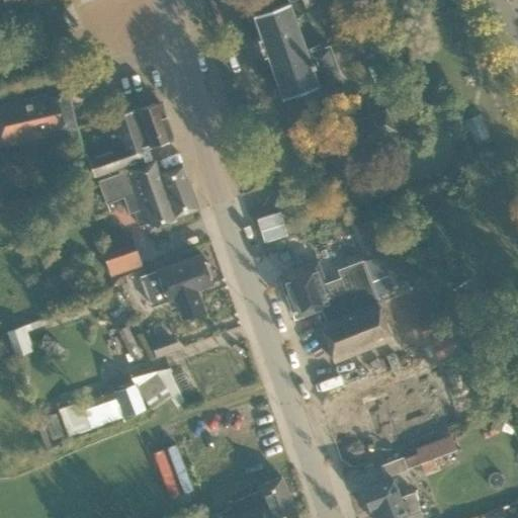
[(308,9),(306,4),(305,5),(301,0),(288,0),(289,1),(252,14),(261,37),(257,38),(263,55),(266,54),(281,96),(317,84),(320,93),(343,85),(329,45),(307,53),(293,15),(308,9)]
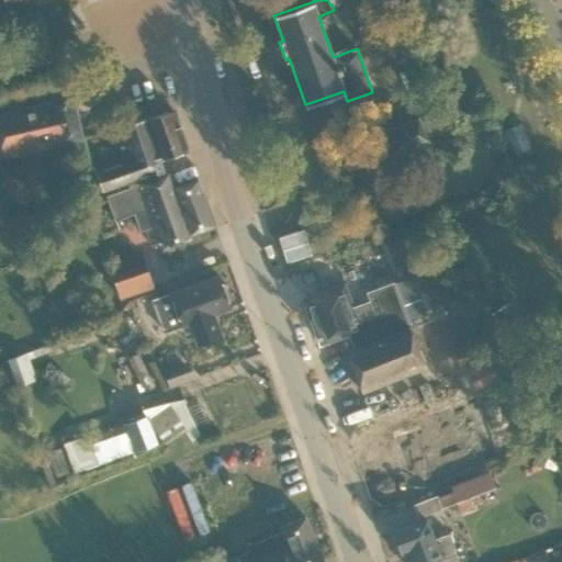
[(0,156),(81,137),(71,93),(47,100),(47,101),(0,112),(0,156)]
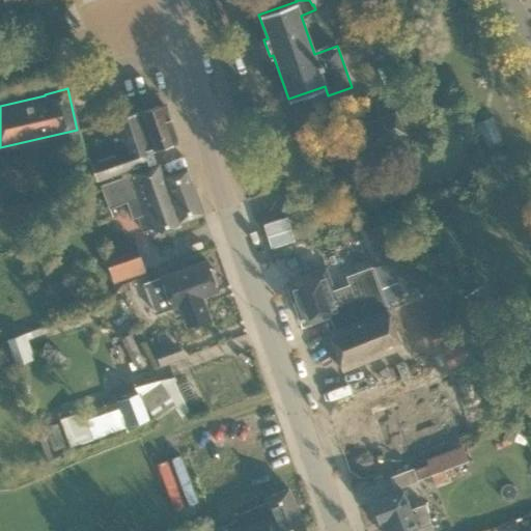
[(122,149),(88,161),(95,180),(155,161),(151,150),(178,141),(165,102),(112,120),(122,149)]
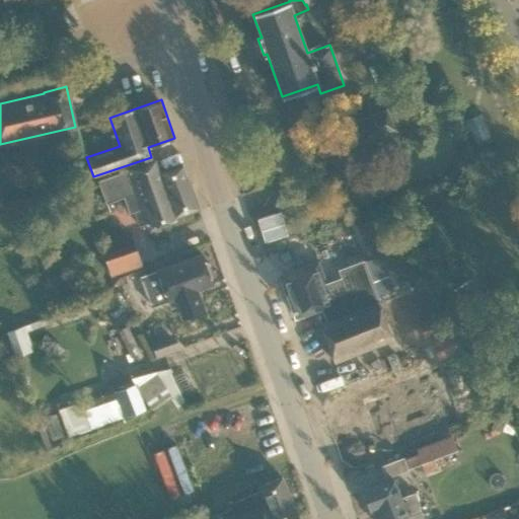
[(347,126),(356,146),(395,129),(387,108),(347,126)]
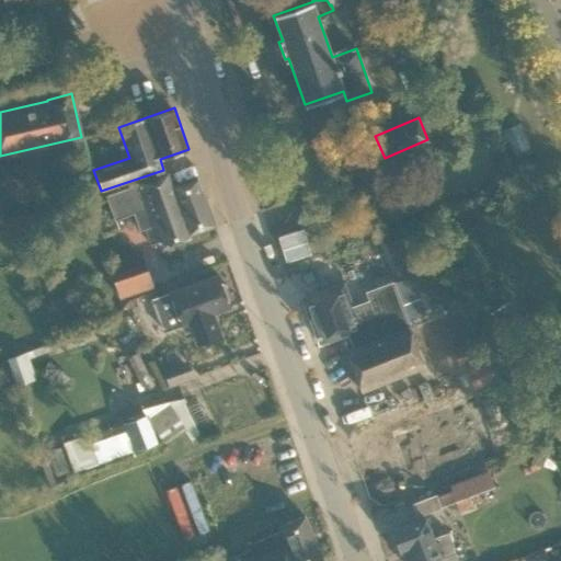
[(513,152),(529,146),(519,122),(503,129),(513,152)]
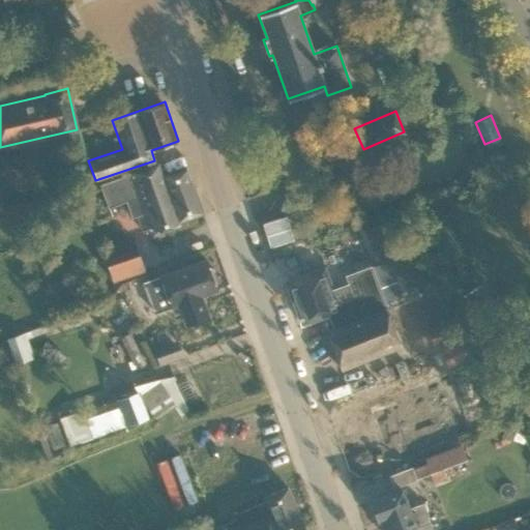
[(0,154),(0,208),(4,207),(1,198),(12,195),(1,154),(0,154)]
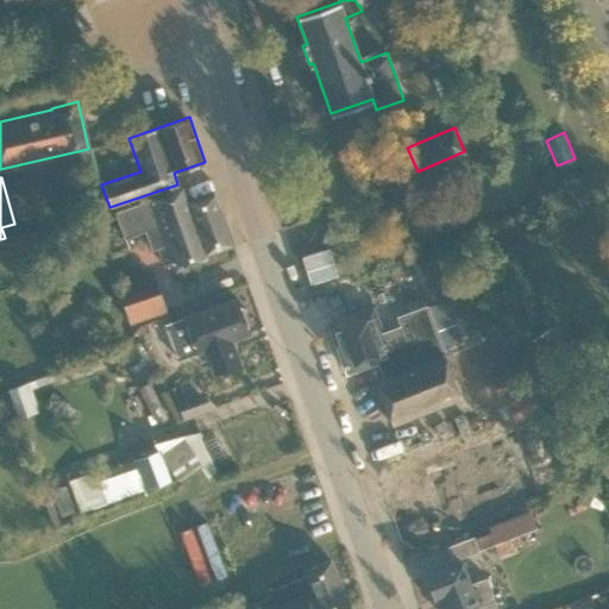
[(138,202),(114,211),(124,238),(145,230),(152,249),(157,248),(163,263),(175,259),(177,267),(206,257),(205,253),(232,244),(214,192),(187,201),(181,188),(151,199),(149,194),(137,199),(138,202)]
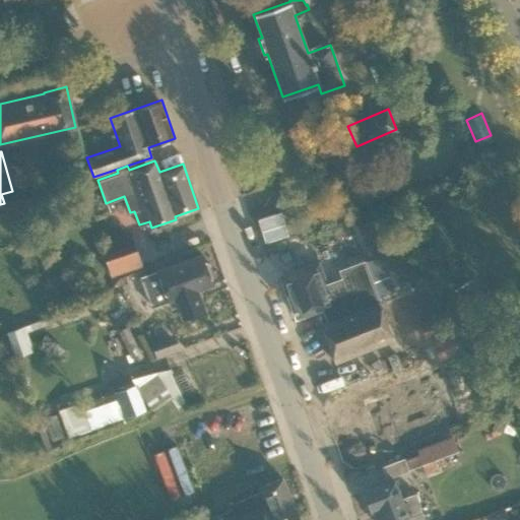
[(83,177),(81,170),(69,173),(74,190),(86,187),(83,177)]
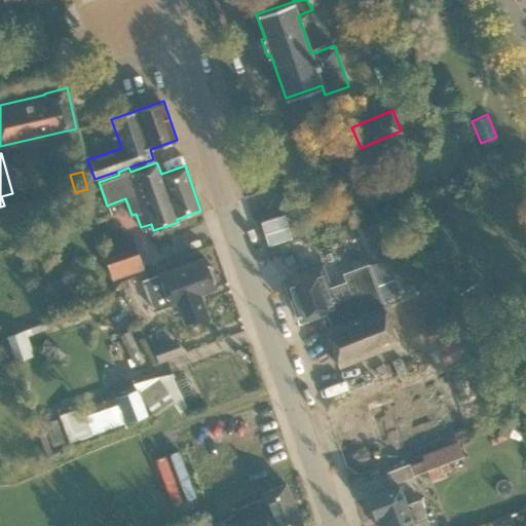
[(382,232),(378,222),(362,227),(366,238),(382,232)]
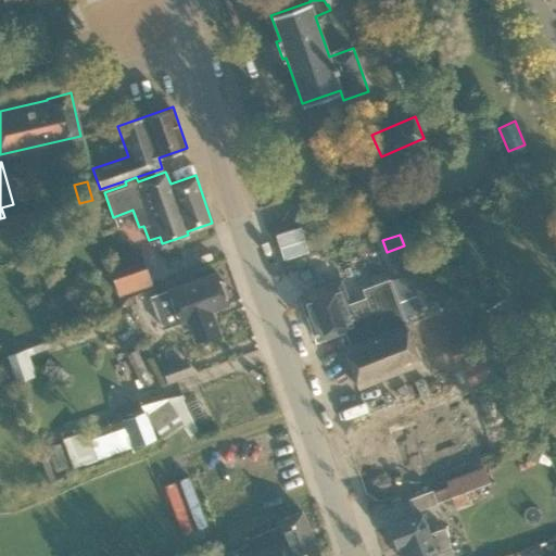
[(152,282),(140,249),(106,261),(118,294),(152,282)]
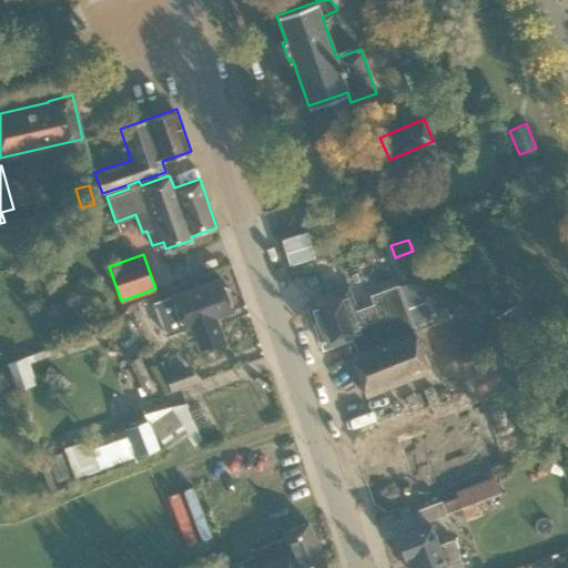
[(234,312),(222,277),(171,296),(182,328),(182,331),(191,327),(199,350),(225,341),(217,317),(234,312)]
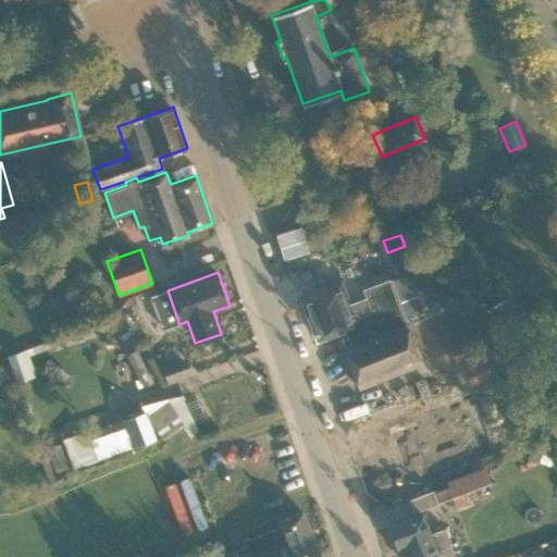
[(341,346),(358,388),(421,363),(390,280),(363,289),(367,297),(350,304),(342,282),(300,297),(318,341),(345,330),(350,343),(341,346)]
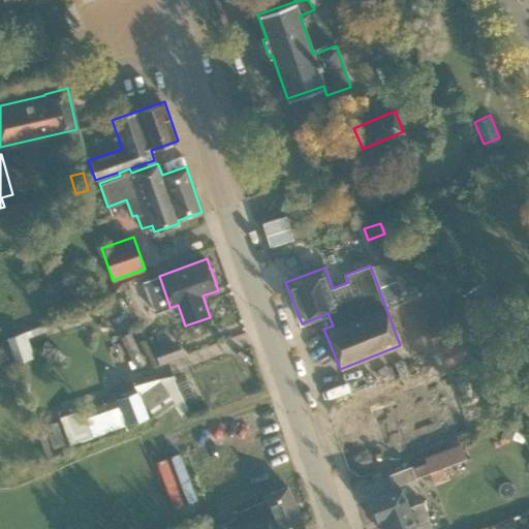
[(159,276),(142,281),(152,311),(169,306),(159,276)]
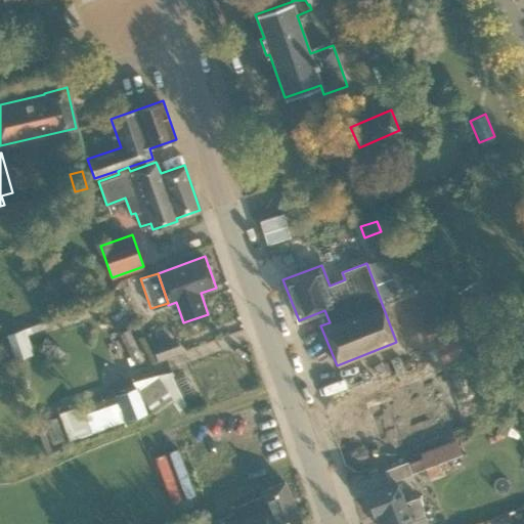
[(441,322),(424,330),(428,340),(451,331),(447,320),(441,322)]
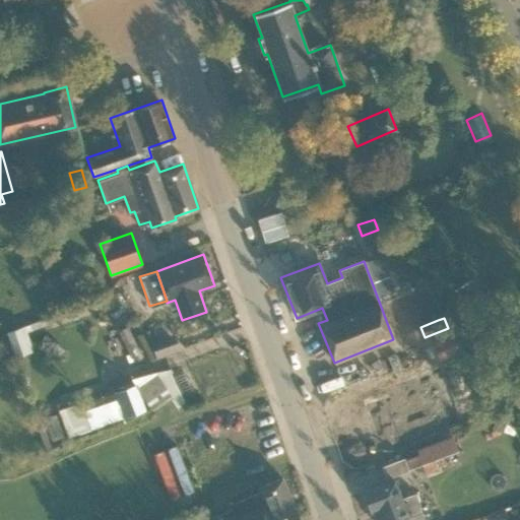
[(25,325),(7,331),(15,355),(34,350),(25,325)]
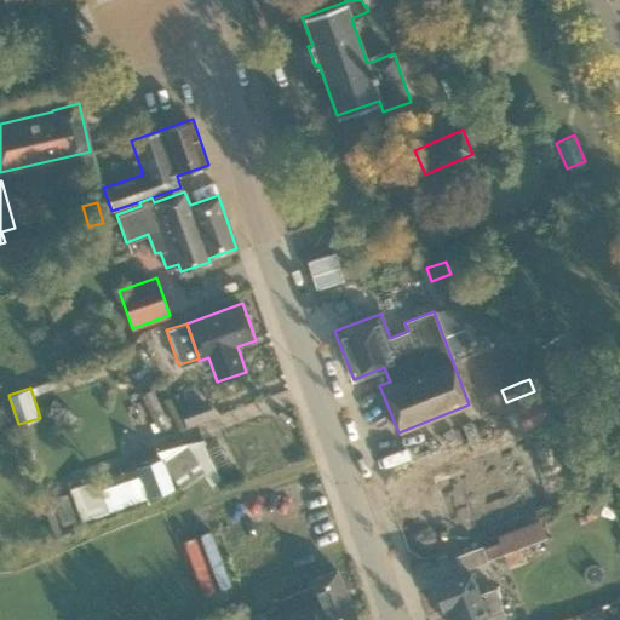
[(142,388),(133,394),(143,412),(149,408),(148,403),(150,402),(142,388)]
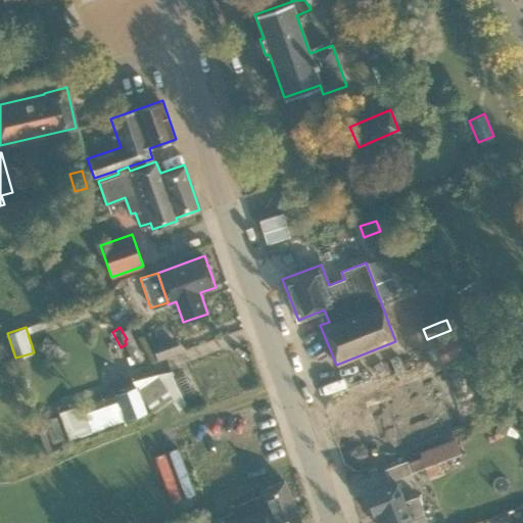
[(158,360),(180,348),(174,334),(151,344),(158,360)]
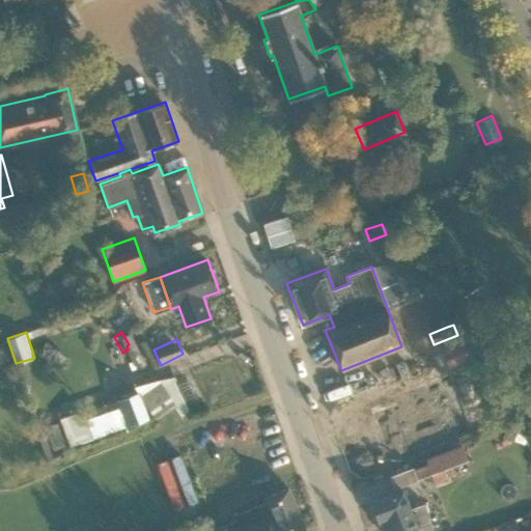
[(129,344),(127,345),(128,350),(137,368),(144,364),(133,342),(129,344)]
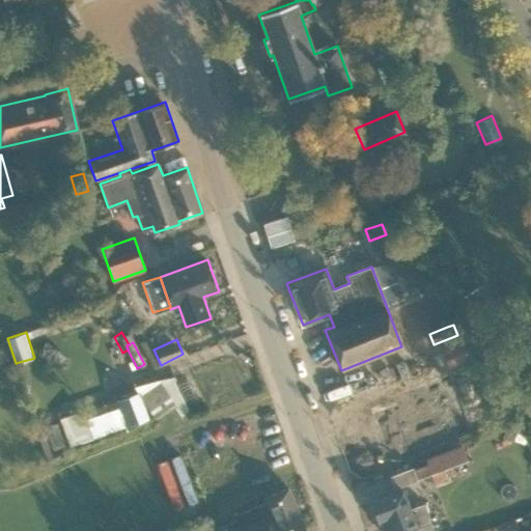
[(475,358),(470,345),(444,357),(449,368),(475,358)]
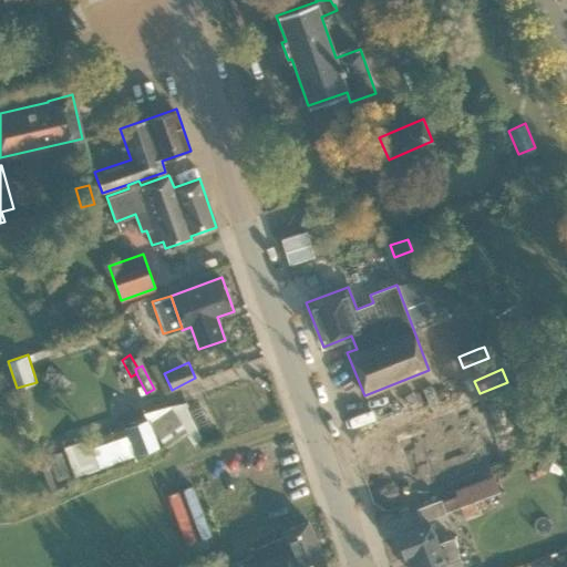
[(431,404),(465,394),(459,374),(425,384),(431,404)]
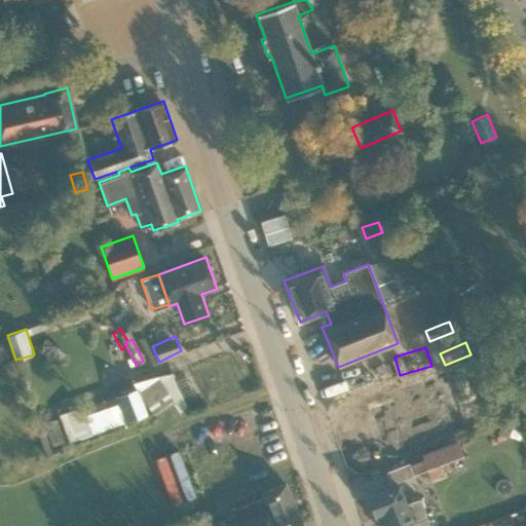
[(444,373),(361,406),(382,459),(464,426),(444,373)]
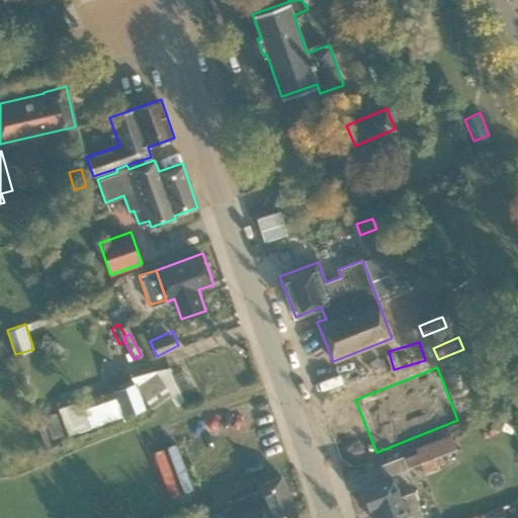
[(157,372),(137,384),(147,401),(151,406),(153,409),(172,397),(167,387),(157,372)]
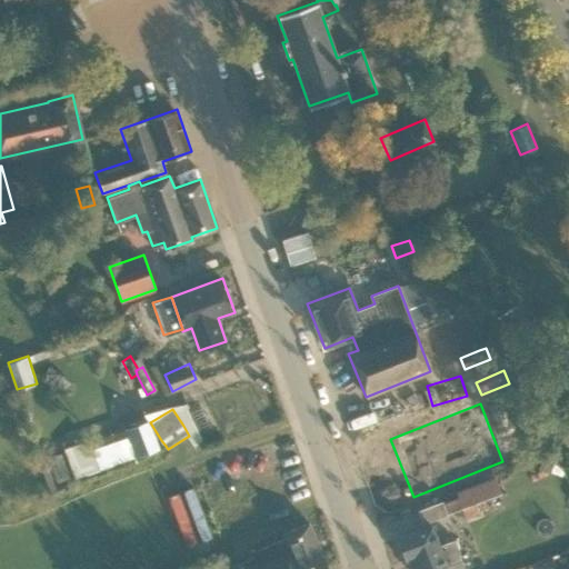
[(138,425),(88,439),(71,446),(72,447),(82,473),(82,476),(120,461),(147,451),(138,425)]
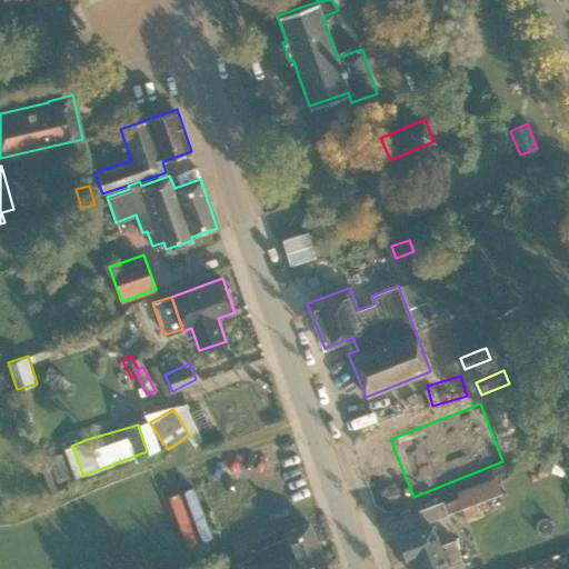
[(219,507),(293,486),(290,476),(303,472),(293,436),(206,461),(219,507)]
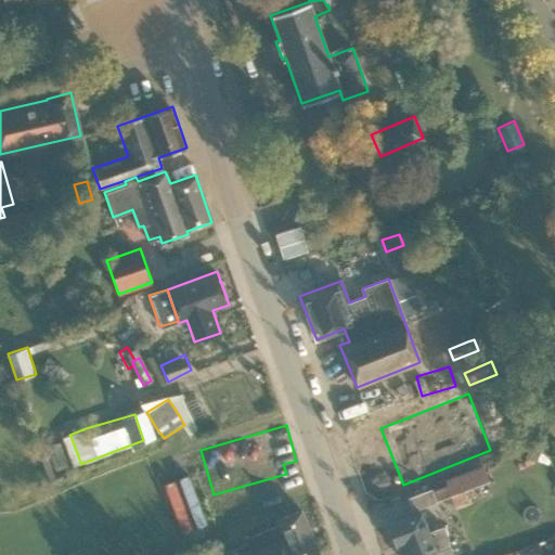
[(71,436),(64,439),(74,464),(80,462),(71,436)]
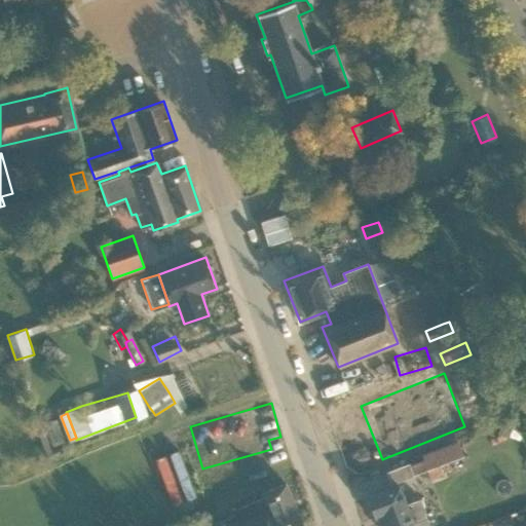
[(57,418),(47,421),(57,444),(66,441),(57,418)]
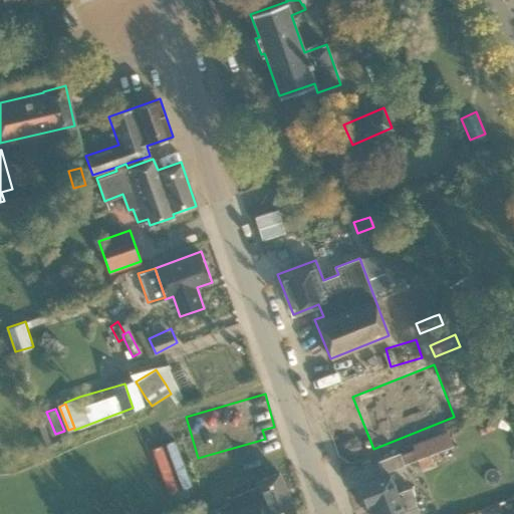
[(381,473),(452,446),(447,431),(412,445),(414,449),(400,455),(399,453),(377,461),(381,473)]
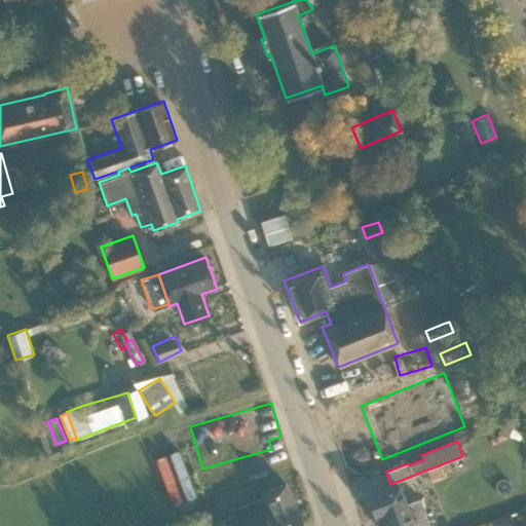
[(407,500),(400,482),(368,494),(370,497),(367,501),(370,511),(375,512),(376,514),(383,511),(388,525),(430,525),(424,509),(425,508),(421,495),(407,500)]
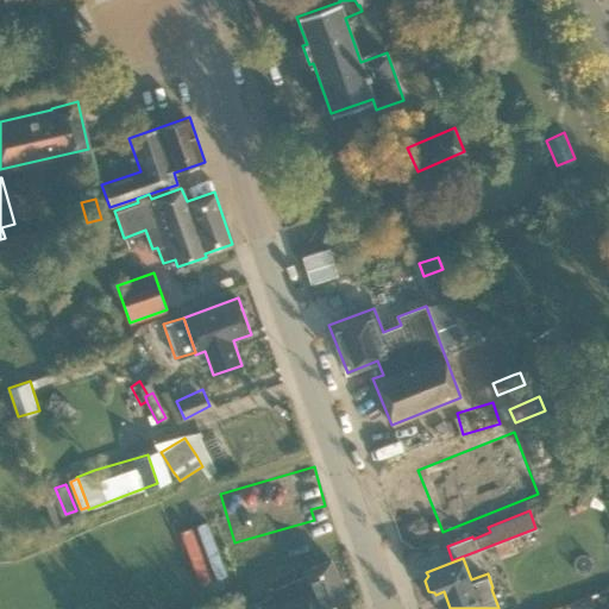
[(243,608),(344,608),(350,607),(330,559),(302,571),(305,575),(271,589),(274,596),(243,608)]
